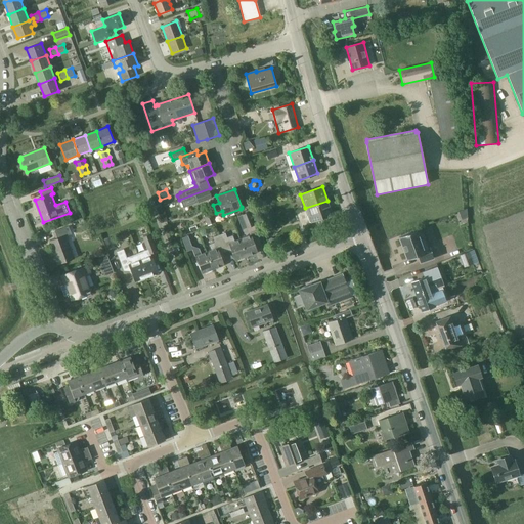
[(209,190),(195,195),(198,203),(211,198),(209,190)]
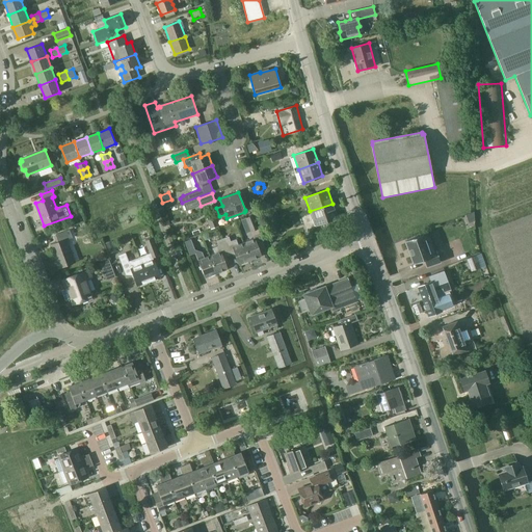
[(333,204),(310,211),(315,225),(337,218),(333,204)]
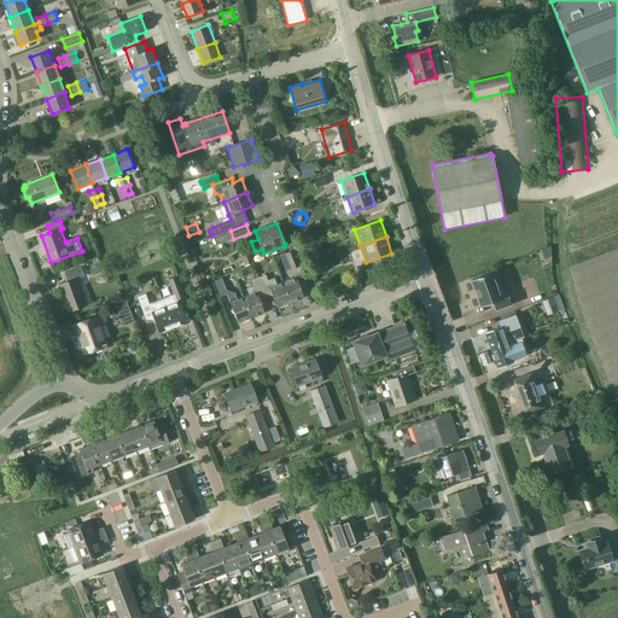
[(541,250),(544,260),(552,257),(551,246),(541,250)]
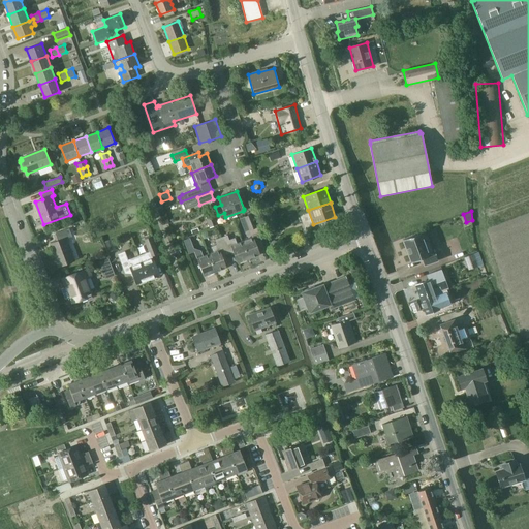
[(250,230),(256,227),(251,214),(245,217),(250,230)]
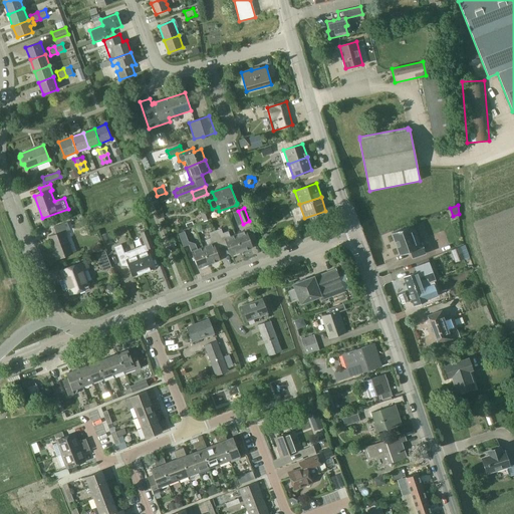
[(199,212),(203,221),(204,222),(211,219),(207,209),(199,212)]
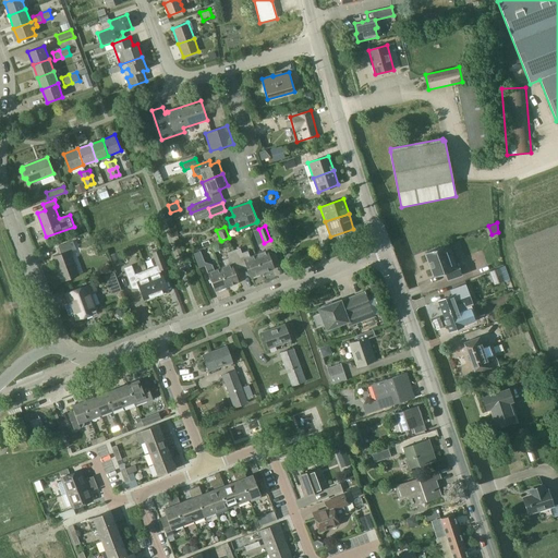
[(61,281),(79,275),(71,252),(76,250),(73,242),(60,246),(63,255),(53,258),(61,281)]
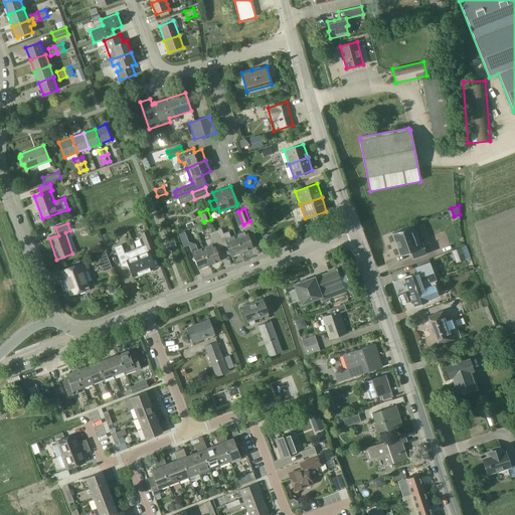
[(235,235),(242,251),(253,247),(249,239),(255,236),(251,226),(245,228),(246,230),(235,235)]
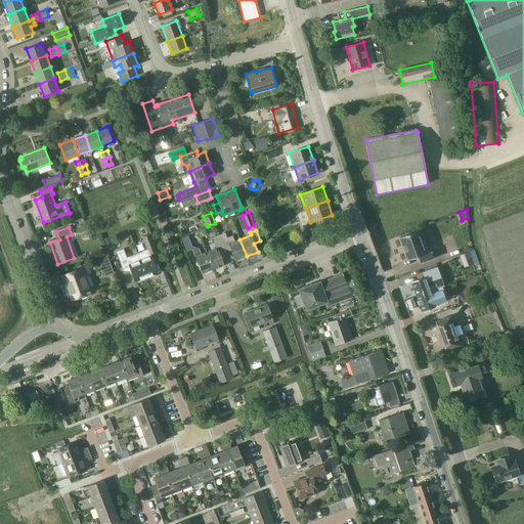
[(399,237),(404,252),(407,260),(419,257),(421,263),(433,258),(431,251),(425,253),(417,231),(399,237)]
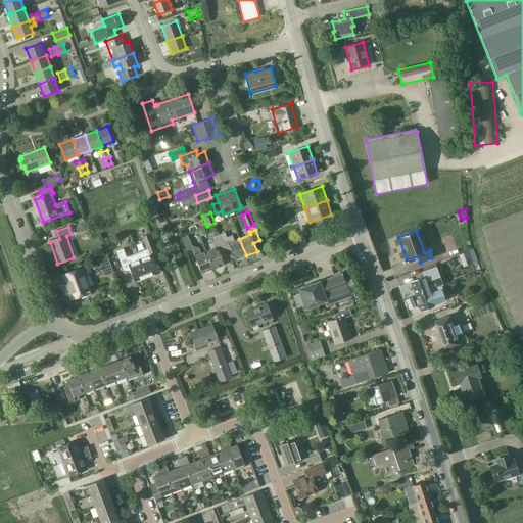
[(225,232),(219,235),(224,248),(229,246),(235,260),(246,255),(239,239),(234,240),(232,235),(227,237),(225,232)]
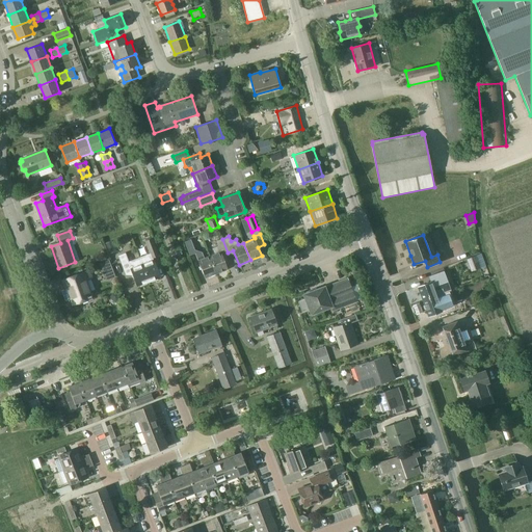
[(139,258),(149,282),(160,277),(153,258),(158,256),(152,238),(145,240),(151,254),(139,258)]
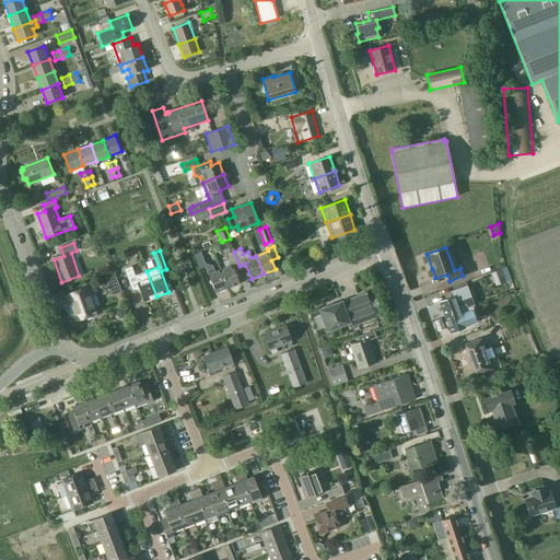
[(206,266),(205,263),(200,252),(194,254),(199,268),(206,266)]
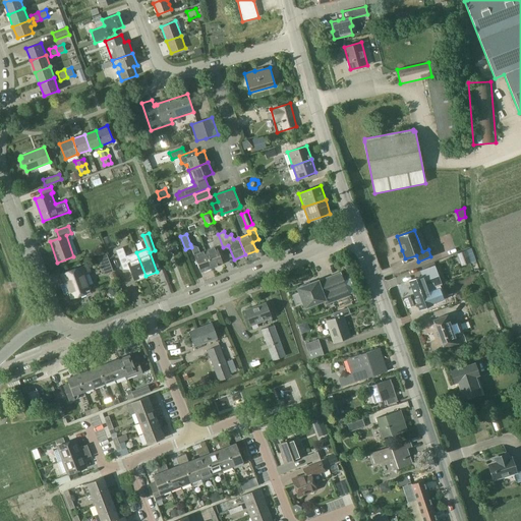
[(211,248),(206,250),(212,268),(223,264),(218,249),(223,247),(218,234),(212,236),(214,241),(209,243),(211,248)]
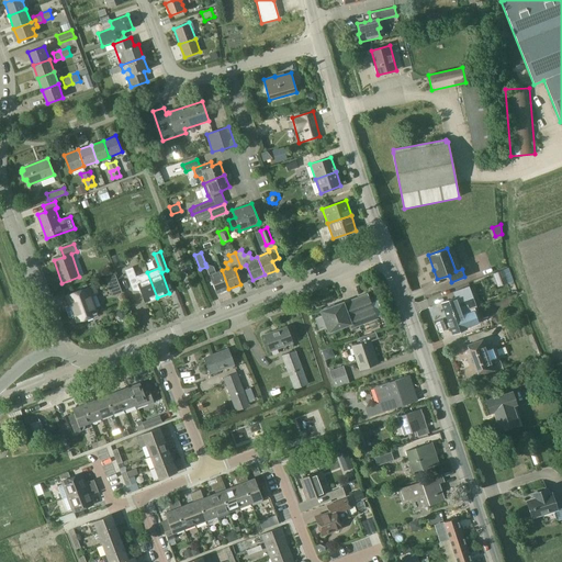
[(214,266),(205,263),(206,267),(216,293),(228,289),(222,270),(216,272),(214,266)]
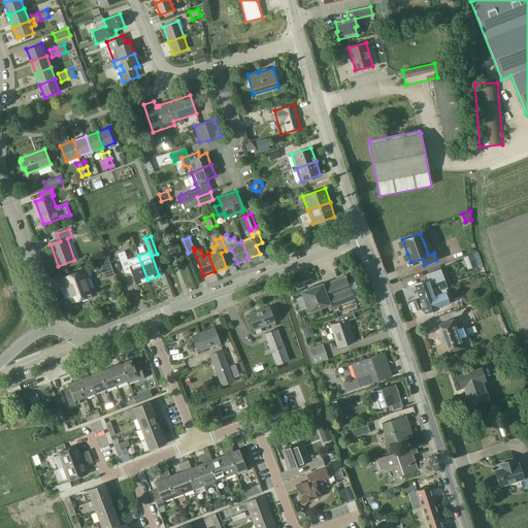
[(147,279),(138,256),(128,260),(125,252),(118,255),(124,272),(131,269),(136,284),(147,279)]
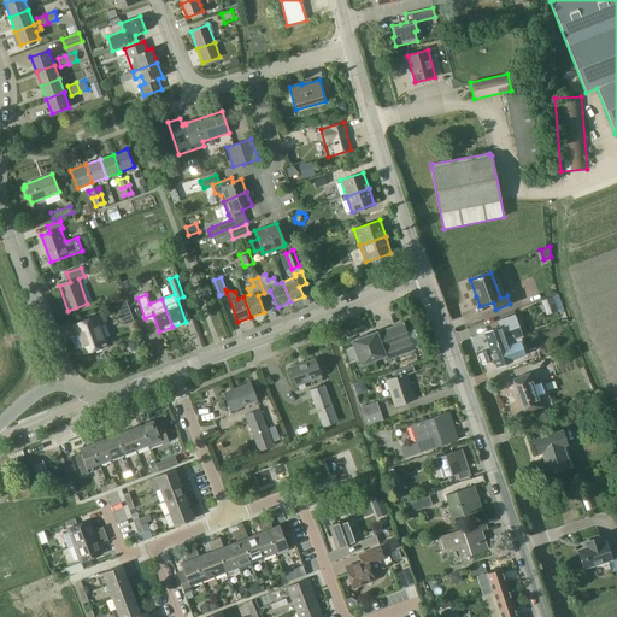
[(558,294),(540,300),(546,316),(563,309),(558,294)]
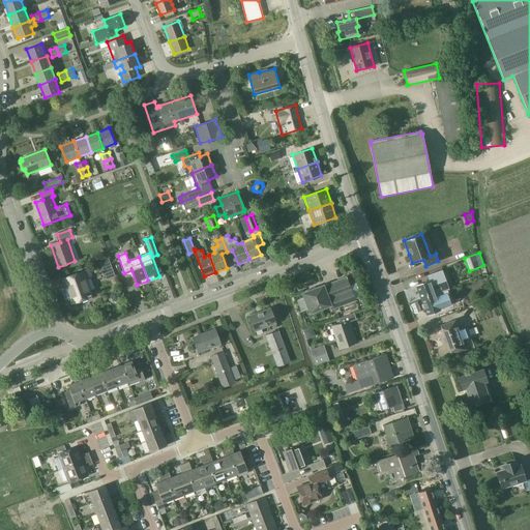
[(105,280),(116,274),(109,257),(97,261),(105,280)]
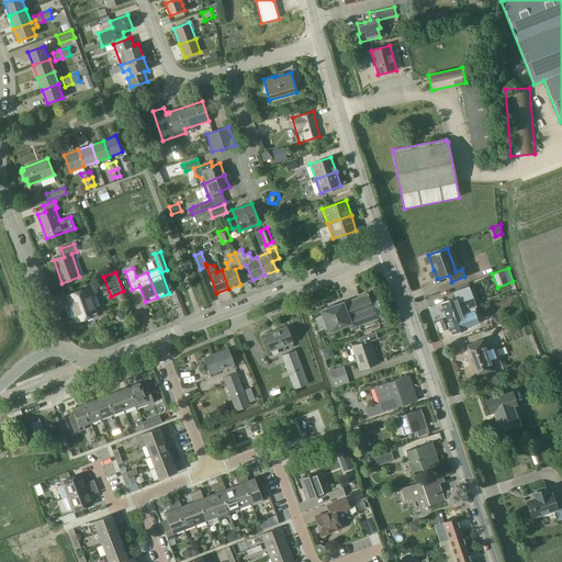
[(76,321),(99,313),(92,296),(99,294),(96,285),(67,296),(76,321)]
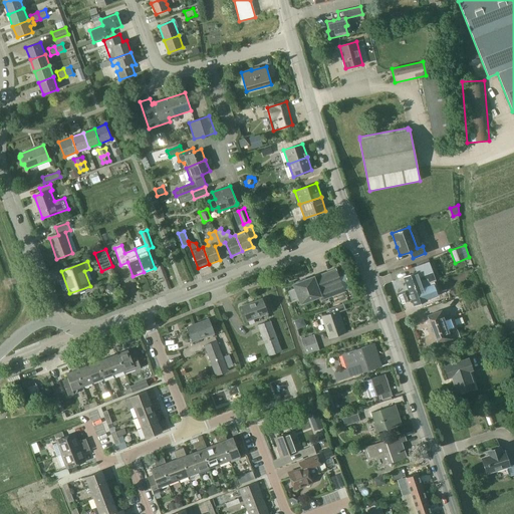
[(423,287),(429,285),(429,284),(437,281),(429,262),(415,267),(416,272),(404,277),(409,290),(422,285),(423,287)]
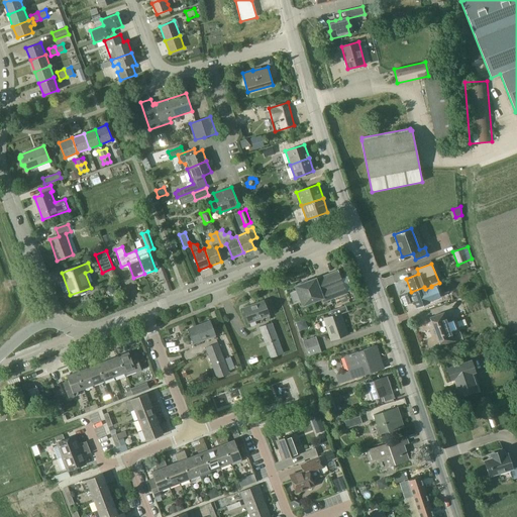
[(303,306),(322,298),(324,302),(346,294),(339,273),(317,281),(316,279),(303,283),(302,283),(298,284),(297,286),(295,286),(303,306)]
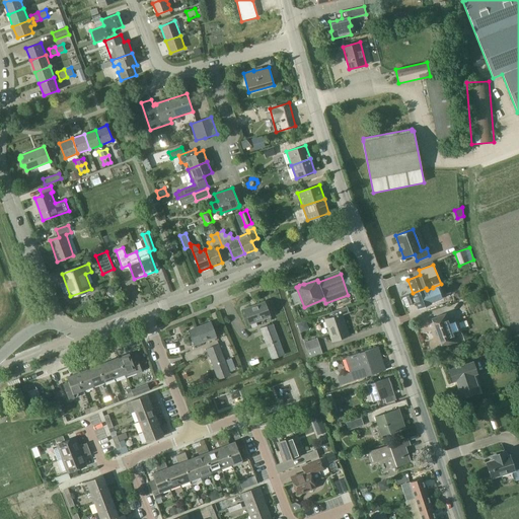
[(426,288),(413,293),(419,308),(432,304),(431,301),(437,299),(433,288),(427,290),(426,288)]
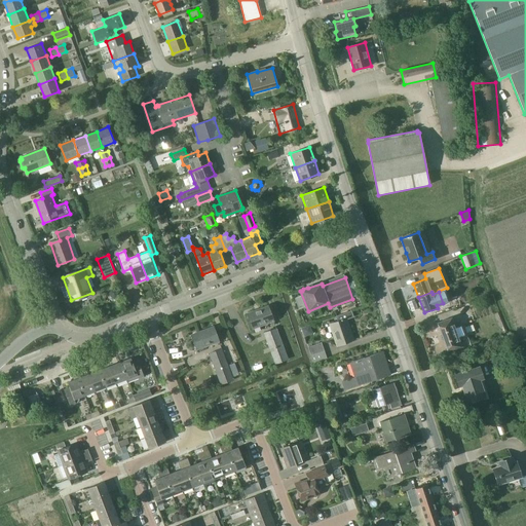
[(253,328),(273,321),(268,306),(247,313),(253,328)]
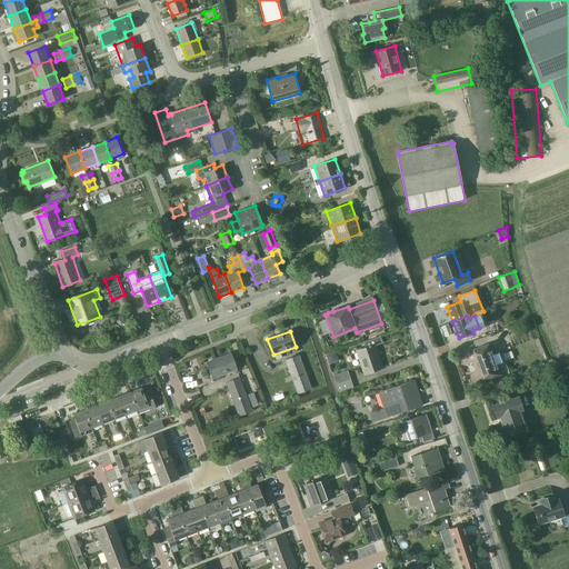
[(363,373),(382,368),(376,345),(382,342),(380,336),(363,341),(366,347),(356,350),(363,373)]
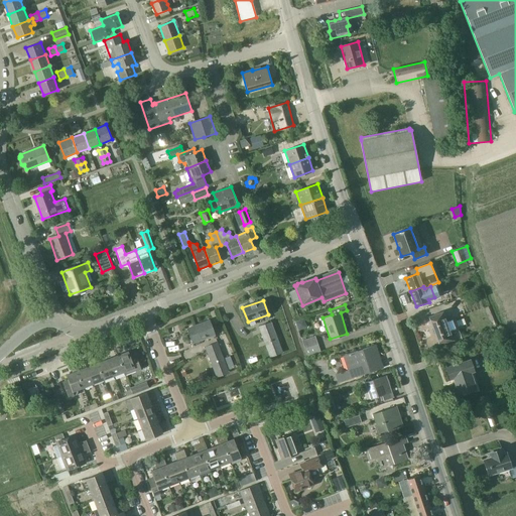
[(454,340),(449,329),(450,329),(450,328),(450,326),(450,325),(449,324),(448,323),(447,323),(443,311),(429,316),(439,345),(454,340)]
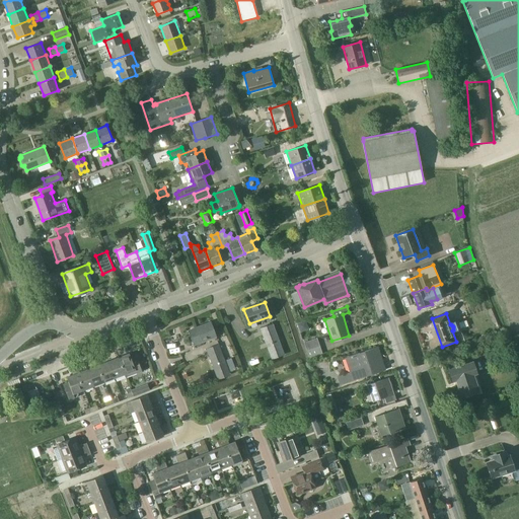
[(470,331),(466,320),(459,323),(463,335),(470,331)]
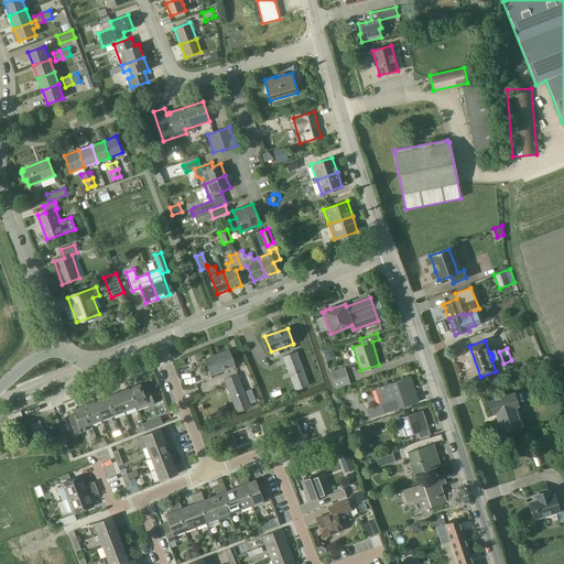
[(210,375),(229,368),(235,366),(228,350),(205,359),(210,375)]
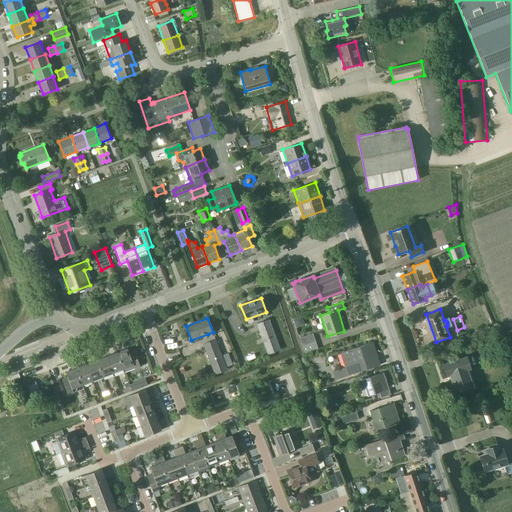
[(268,354),(281,349),(269,319),(257,324),(268,354)]
